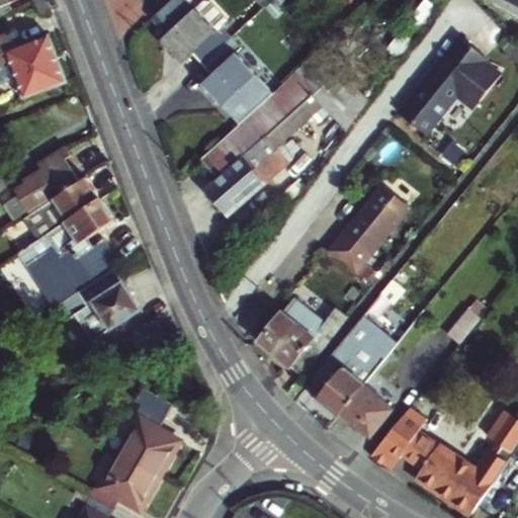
[(0,0),(0,17),(14,8),(10,2),(14,0),(0,0)]
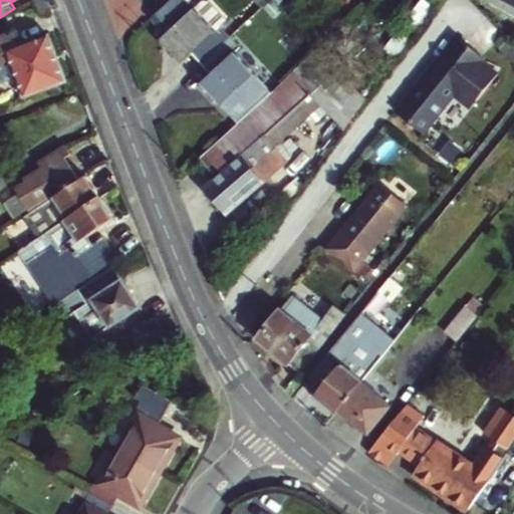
[(37,0),(42,11),(51,7),(52,7),(49,0),(37,0)]
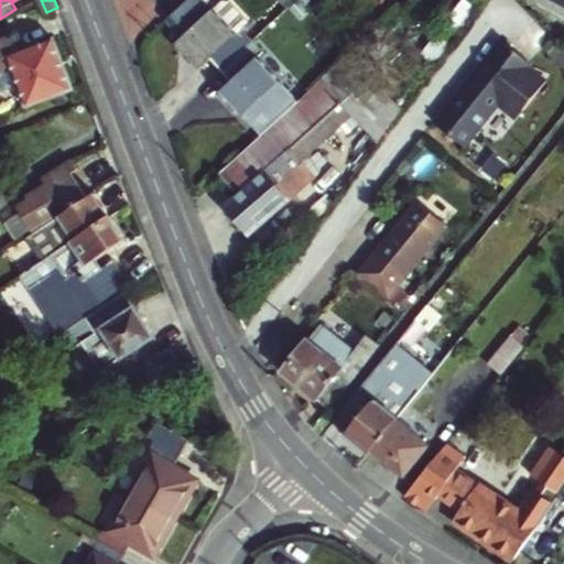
[(185,36),(179,43),(202,67),(212,57),(223,68),(255,40),(243,28),(250,21),(230,0),(224,0),(215,9),(207,0),(190,0),(169,20),(185,36)]
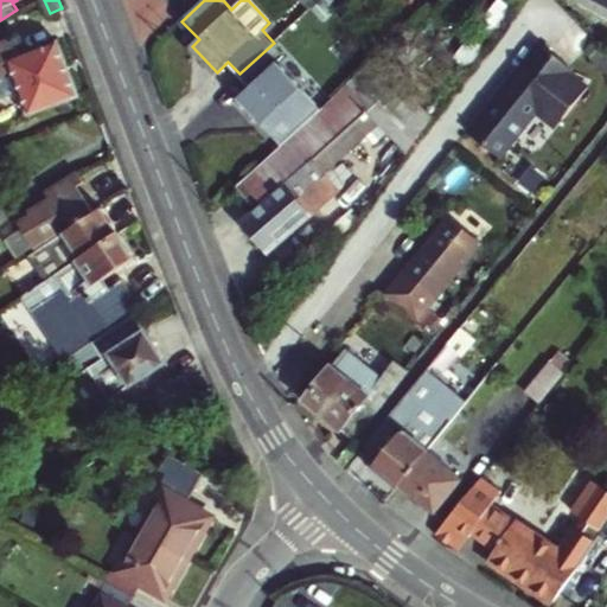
[(606,0),(588,0),(606,12),(606,0)]
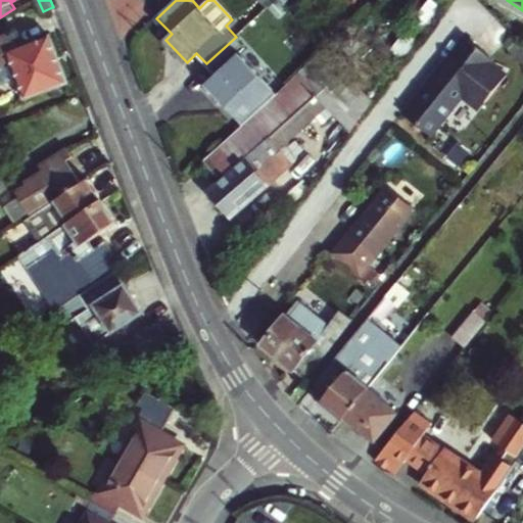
[(26,98),(68,82),(49,36),(17,48),(10,31),(0,35),(0,68),(12,63),(26,98)]
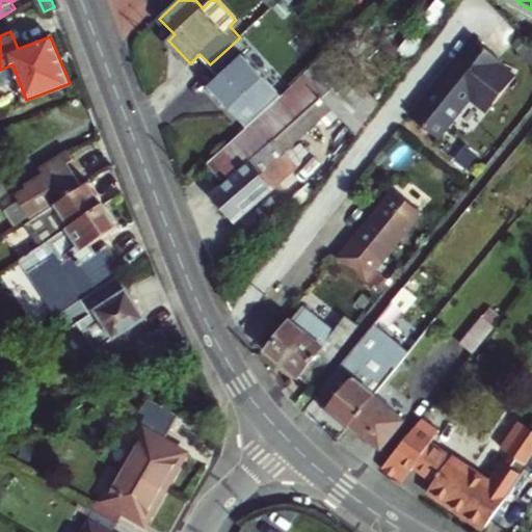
[(427,95),(413,114),(440,135),(455,115),(453,114),(467,98),(478,97),(478,99),(489,107),(516,73),(498,58),(500,55),(475,35),(458,58),(449,72),(442,73),(443,80),(430,96),(427,95)]
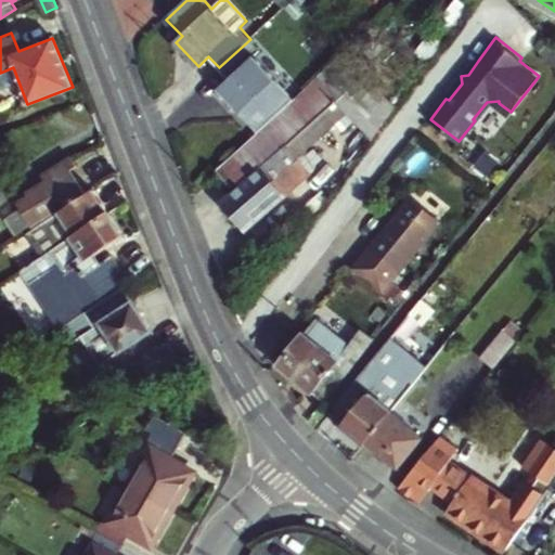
[(294,98),(255,55),(260,50),(250,39),(219,67),(230,79),(219,89),(258,130),(294,98)]
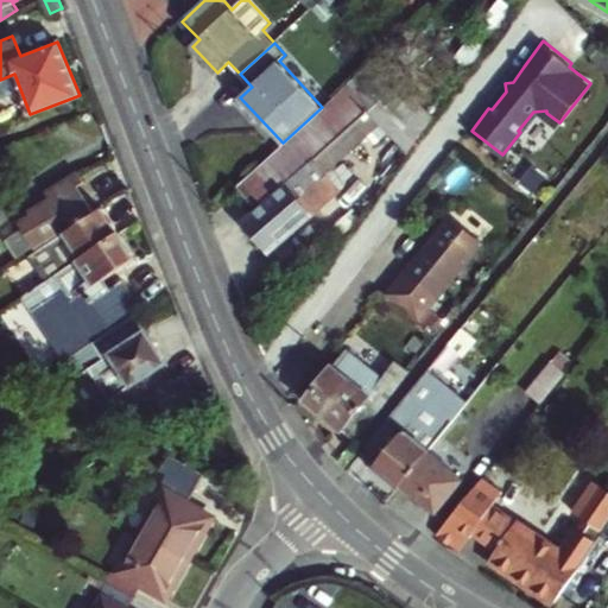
[(435,114),(379,55),(346,86),(366,106),(409,151),(435,114)]
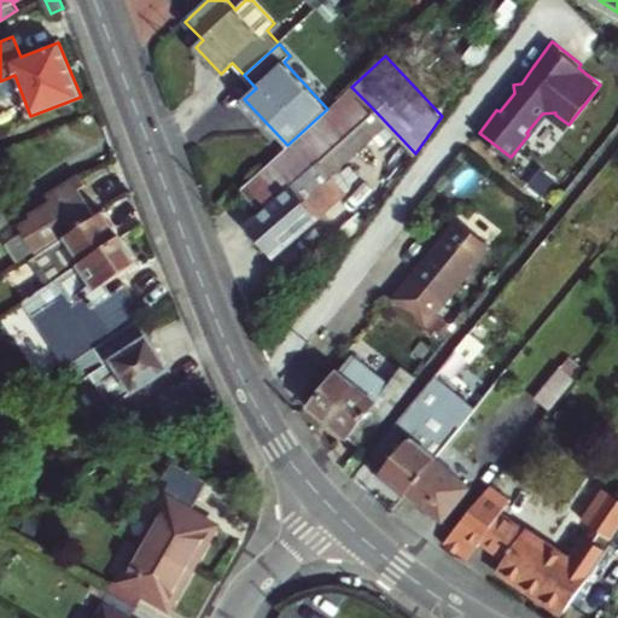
[(372,108),(351,87),(242,191),(262,214),(248,227),(275,258),(347,191),(320,162),(372,108)]
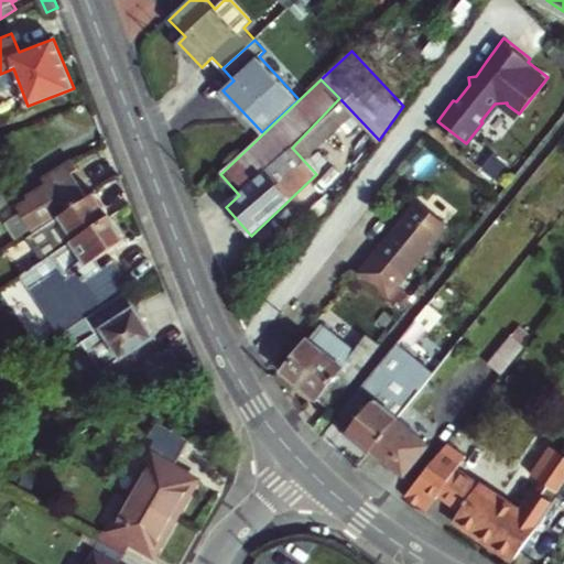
[(43,182),(74,162),(72,159),(42,179),(43,182)]
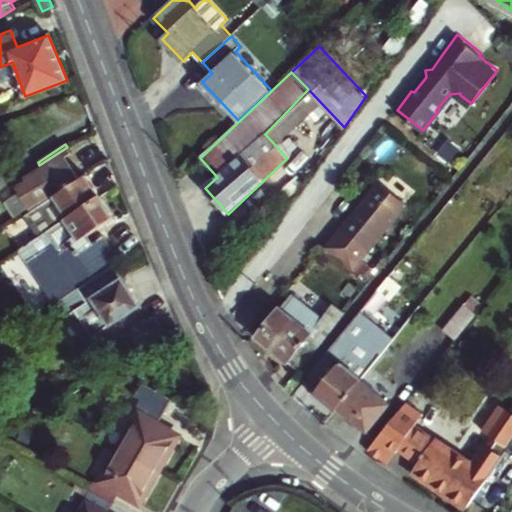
[(67,147),(39,165),(41,168),(25,180),(27,184),(18,190),(32,212),(80,179),(66,158),(72,154),(67,147)]
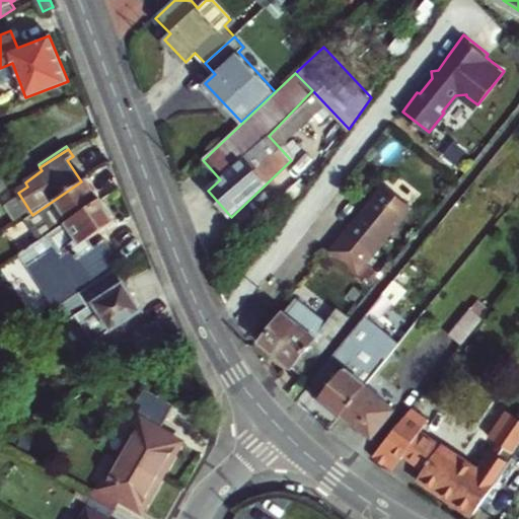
[(27,218),(42,239),(102,198),(89,176),(81,181),(32,215),(27,218)]
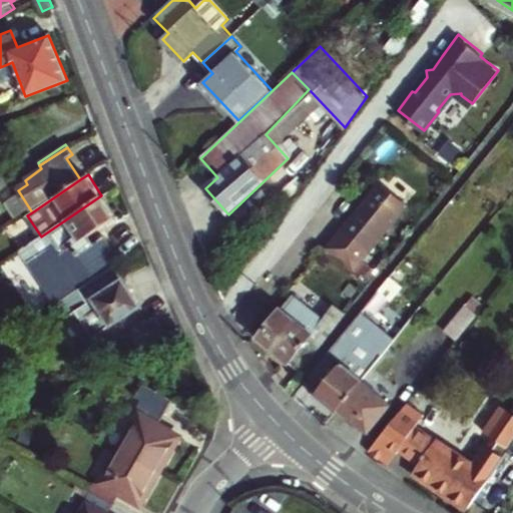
[(380,182),(327,247),(355,272),(408,204),(380,182)]
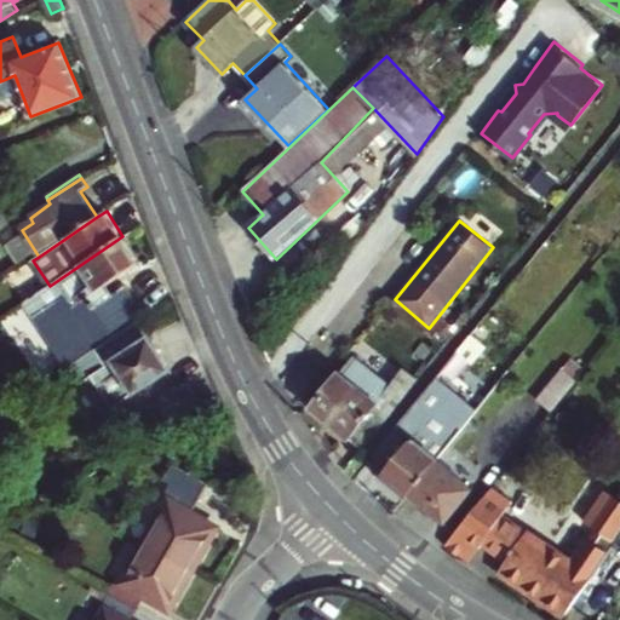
[(122,236),(50,286),(24,303),(33,315),(45,306),(78,359),(96,348),(138,319),(144,315),(126,286),(114,293),(108,283),(139,263),(122,236)]
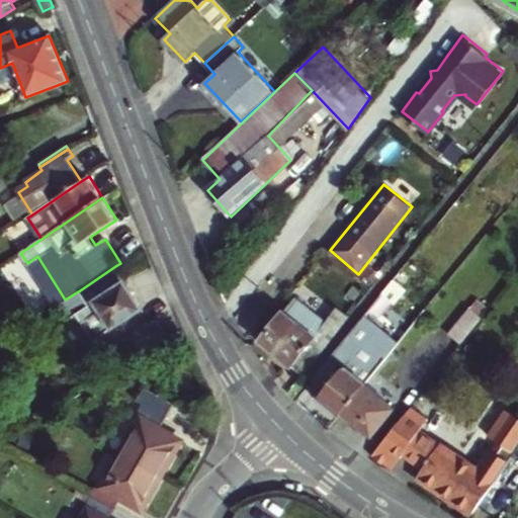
[(142,308),(115,266),(80,290),(88,303),(75,311),(93,339),(142,308)]
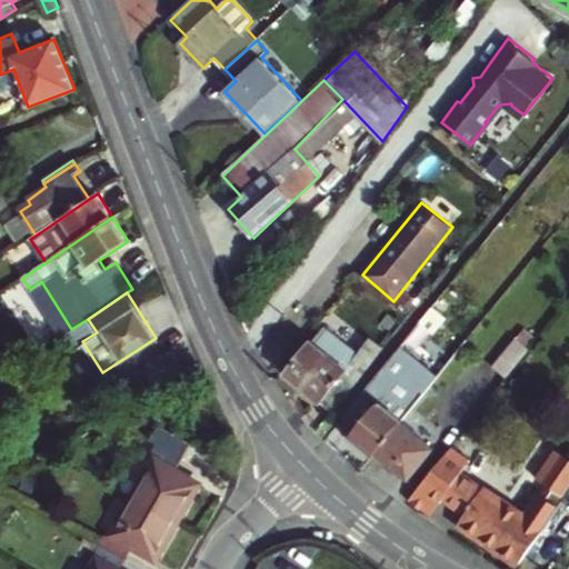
[(430,309),(422,319),(438,332),(447,322),(430,309)]
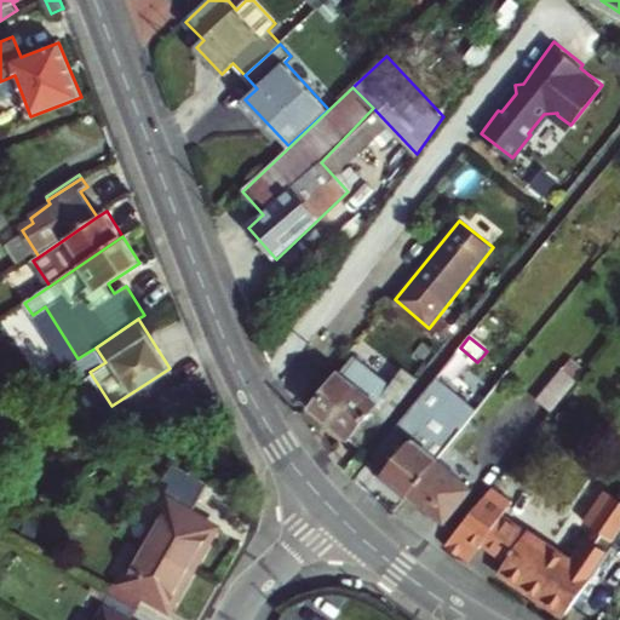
[(311,409),(363,449),(417,382),(402,369),(389,385),(352,357),(311,409)]
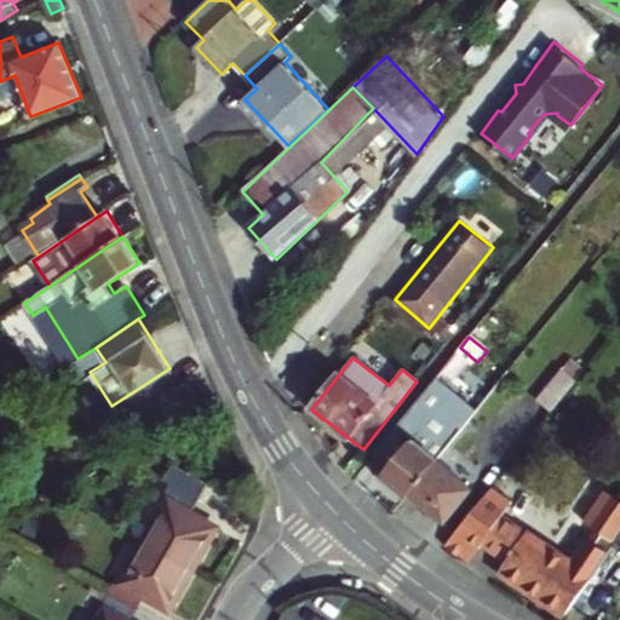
[(573,359),(564,368),(578,379),(586,368),(573,359)]
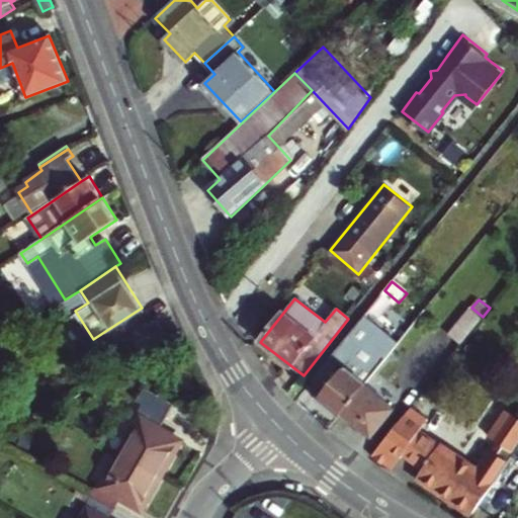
[(450,334),(461,343),(483,317),(471,308),(450,334)]
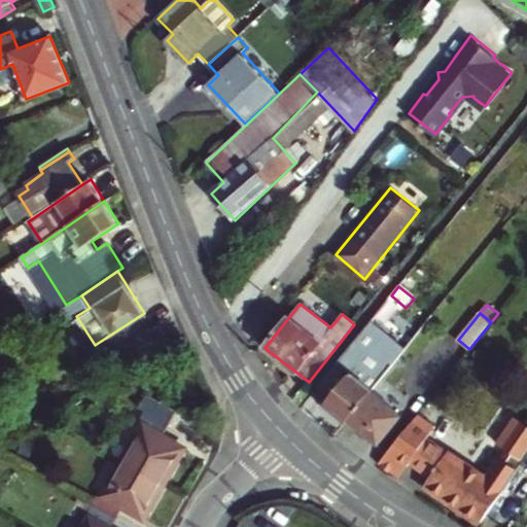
[(348,419),(371,391),(392,364),(357,338),(314,392),(328,403),(326,407),(345,423),(348,419)]
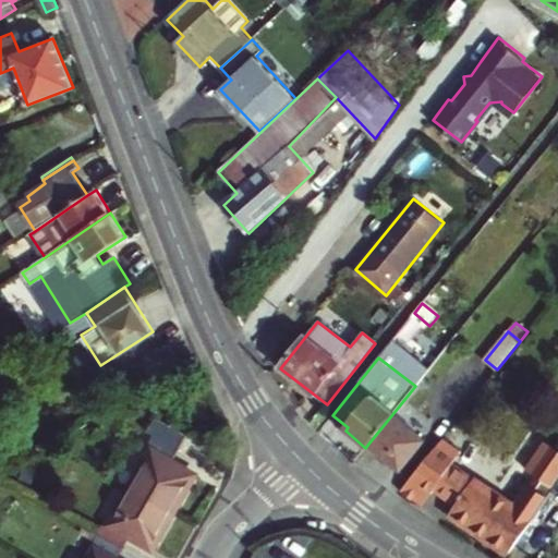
[(425,441),(392,414),(368,444),(401,471),(425,441)]
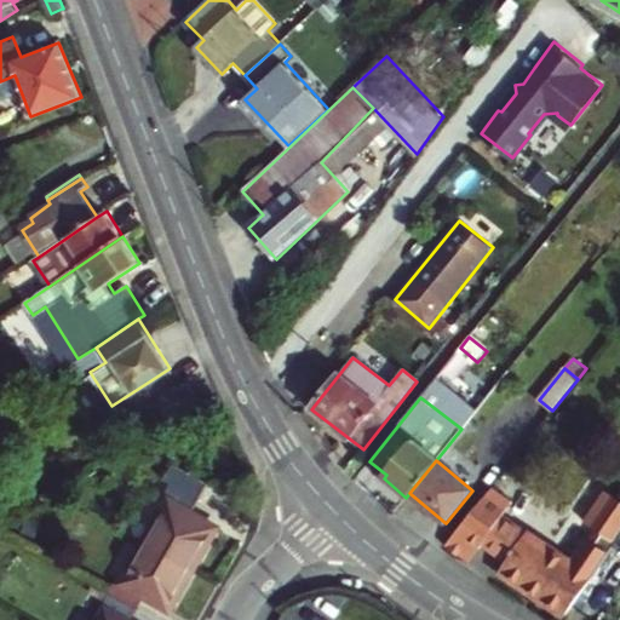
[(176,504),(153,544),(199,570),(222,529),(197,516),(216,486),(179,465),(170,482),(177,486),(168,500),(176,504)]
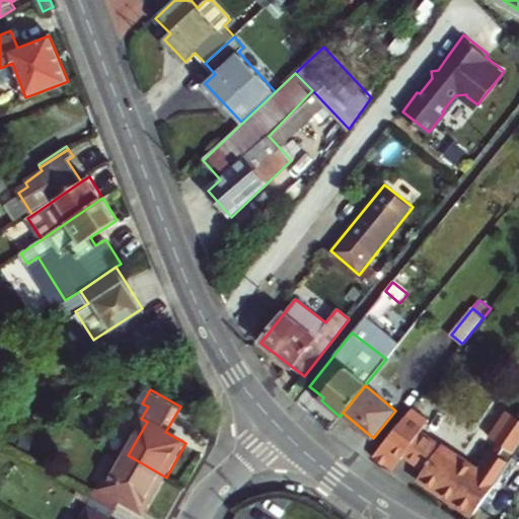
[(418,478),(471,514),(496,480),(509,462),(514,454),(517,450),(518,447),(518,418),(506,409),(488,434),(495,440),(490,448),(489,447),(474,466),(416,429),(425,418),(414,404),(374,453),(389,463),(395,455),(401,459),(404,454),(425,468),(418,478)]
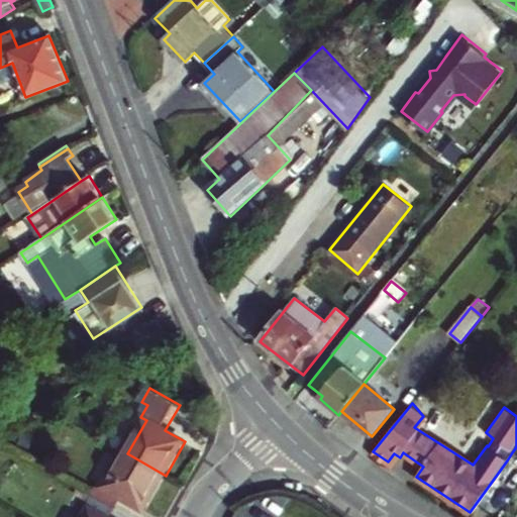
[(146,510),(166,476),(127,453),(108,488),(102,484),(95,496),(119,510),(125,498),(146,510)]
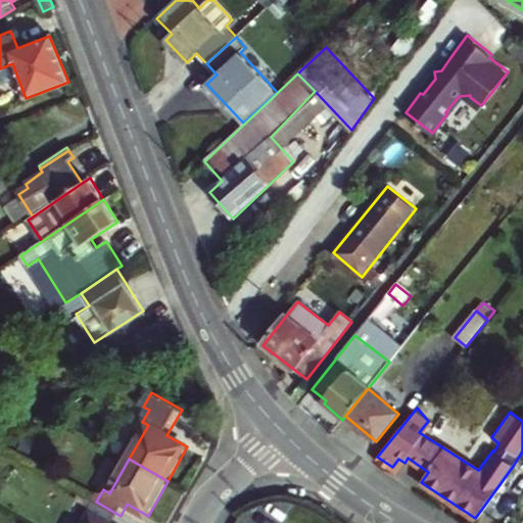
[(405,463),(398,459),(392,467),(398,471),(405,463)]
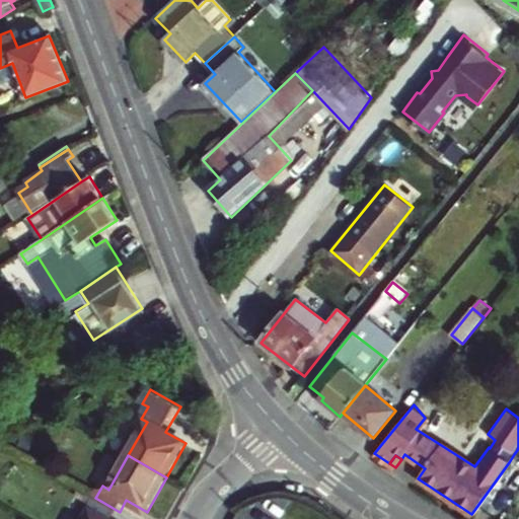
[(115,518),(120,512),(95,498),(88,511),(93,514),(90,518),(115,518)]
